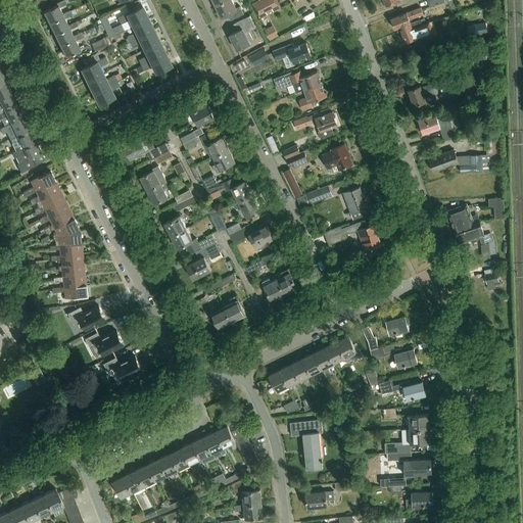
[(48,20),(62,14),(59,7),(66,4),(64,0),(63,0),(56,4),(57,5),(44,12),(48,20)]
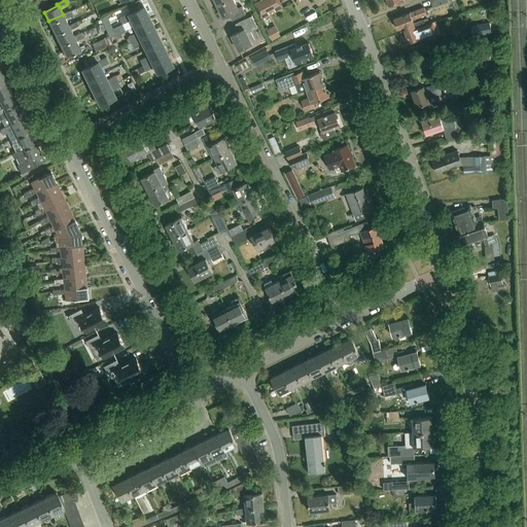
[(234,0),(229,0),(217,6),(223,19),(230,15),(232,21),(245,13),(241,6),(238,7),(234,0)]
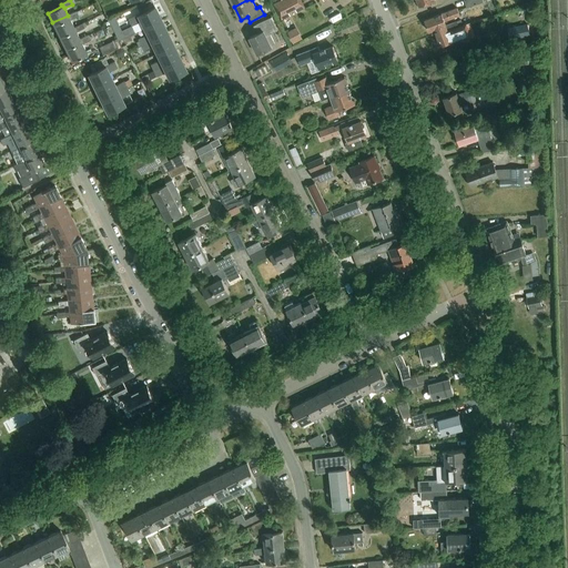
[(283,20),(291,16),(290,12),(295,10),(297,12),(306,8),(302,0),(282,0),(274,4),(283,20)]
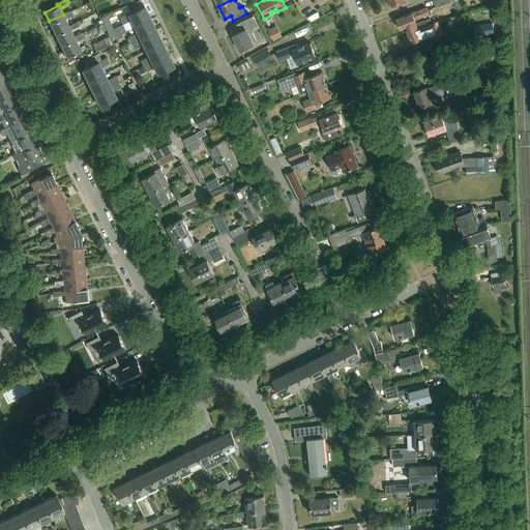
[(130,20),(134,26),(150,19),(144,6),(119,19),(122,24),(130,20)]
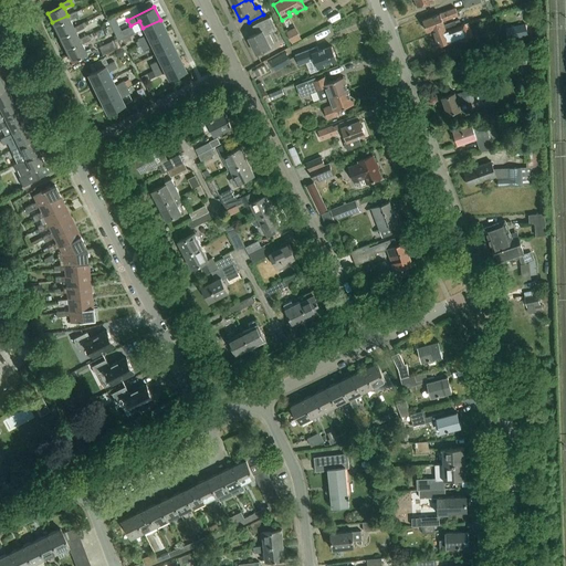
[(443,24),(444,24),(442,20),(458,14),(456,8),(423,20),(427,31),(433,29),(443,24)]
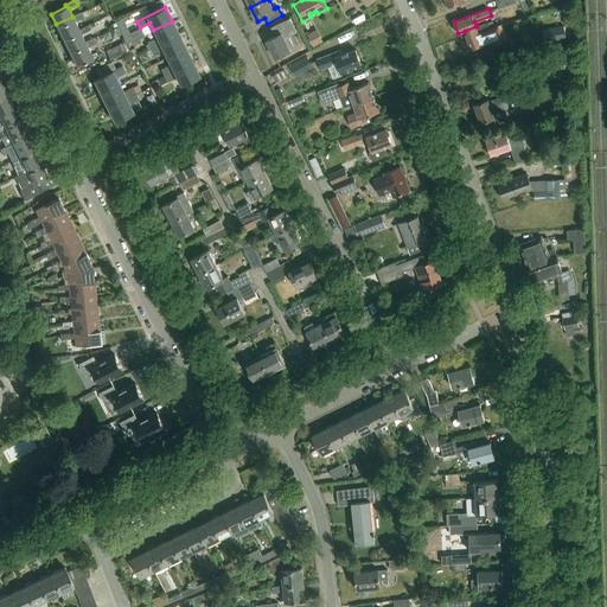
[(81,12),(72,17),(56,24),(63,37),(80,30),(75,21),(83,17),(81,12)]
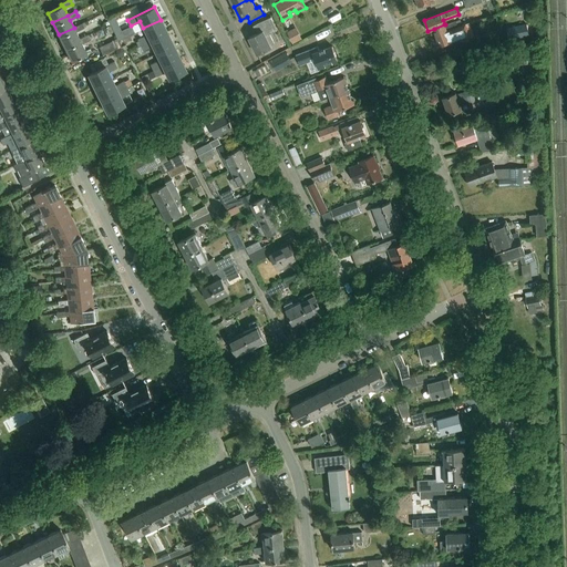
[(270,45),(275,43),(269,33),(277,29),(270,17),(256,23),(260,31),(249,38),(257,54),(270,47),(270,45)]
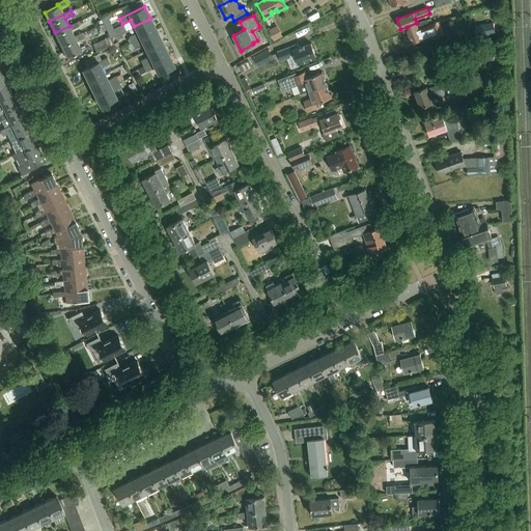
[(107,17),(102,19),(110,37),(126,30),(122,25),(113,29),(107,17)]
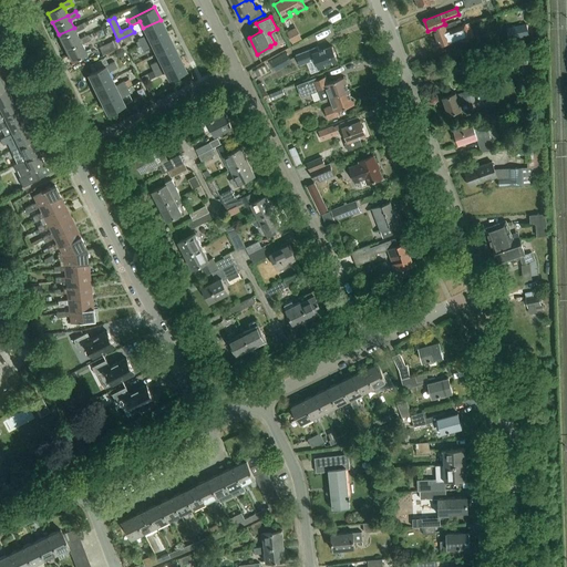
[(167,32),(161,20),(143,28),(146,34),(137,39),(141,45),(167,32)]
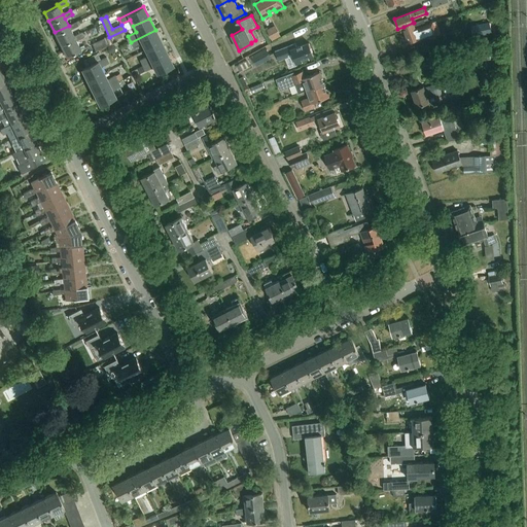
[(55,32),(60,43),(74,36),(71,30),(78,26),(76,22),(69,26),(55,32)]
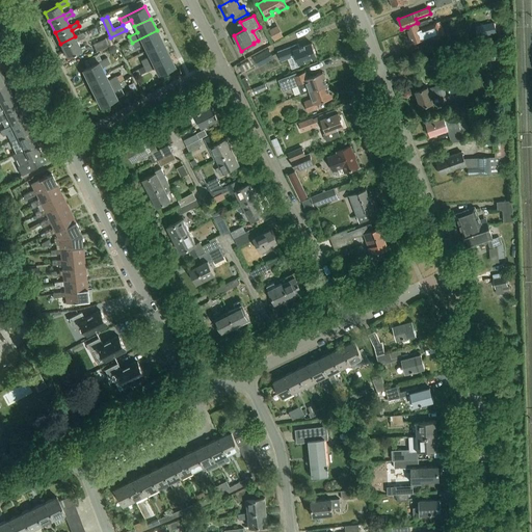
[(419,28),(418,23),(417,23),(407,27),(413,42),(423,38),(422,35),(436,30),(433,23),(419,28)]
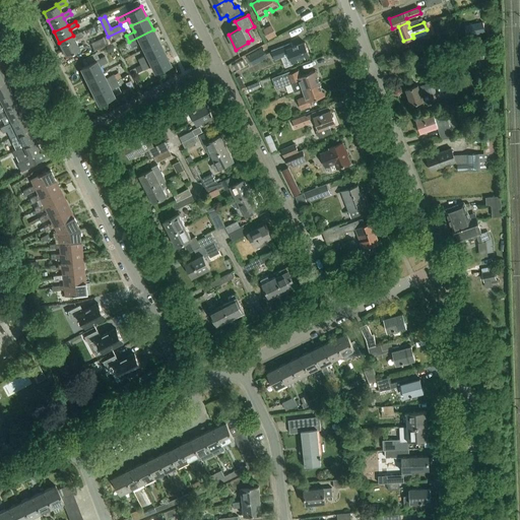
[(101,23),(94,26),(99,34),(104,30),(101,23)]
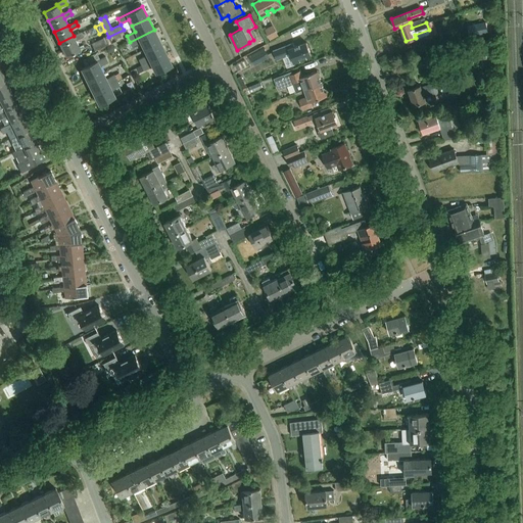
[(486,24),(469,27),(471,37),(488,34),(486,24)]
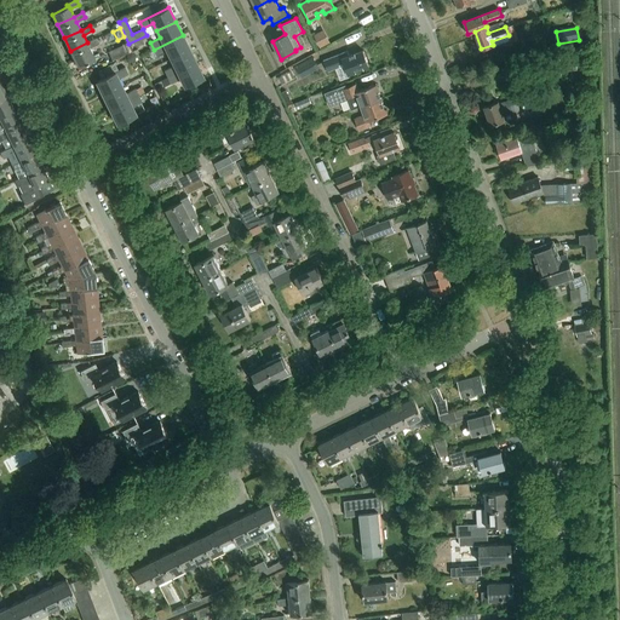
[(319,47),(329,42),(325,29),(313,34),(319,47)]
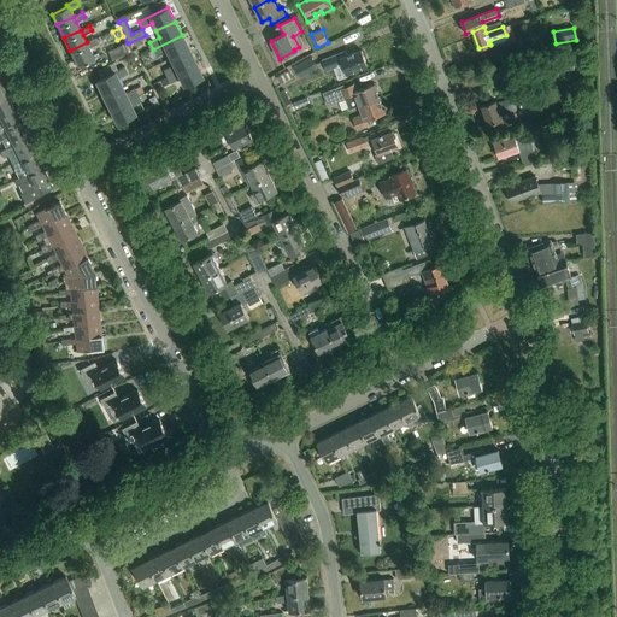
[(165,51),(169,58),(188,48),(182,35),(153,50),(156,56),(165,51)]
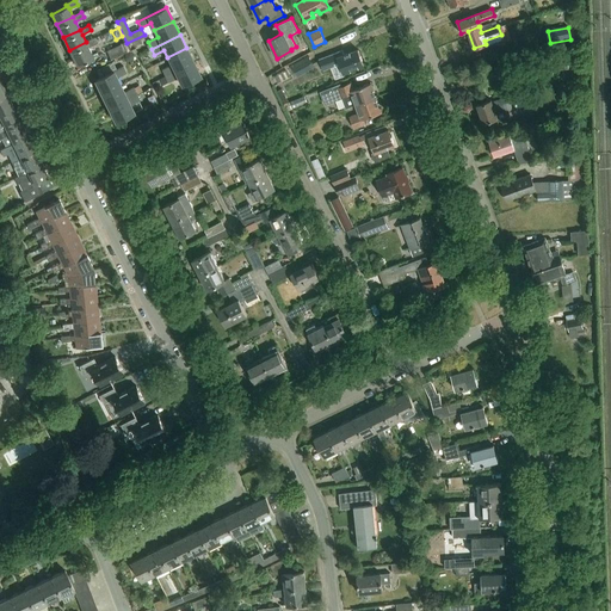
[(94,38),(86,42),(69,50),(78,66),(93,57),(88,47),(97,43),(94,38)]
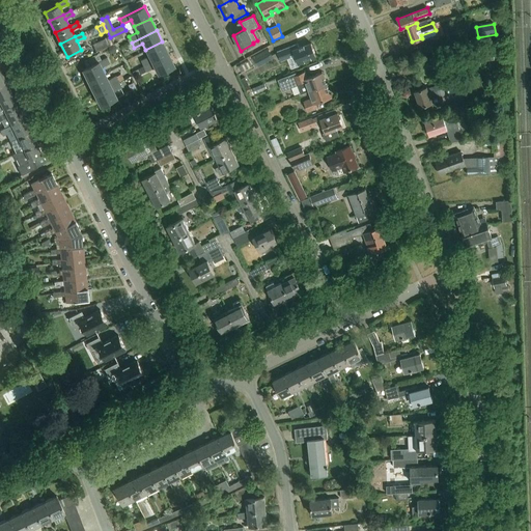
[(107,38),(93,45),(96,52),(111,46),(107,38)]
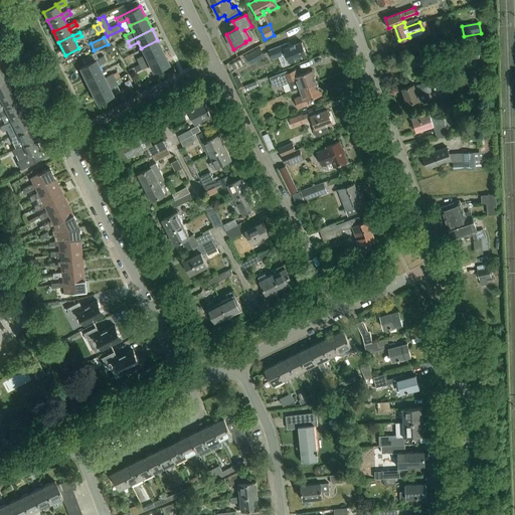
[(137,59),(139,64),(163,53),(157,40),(141,48),(144,55),(137,59)]
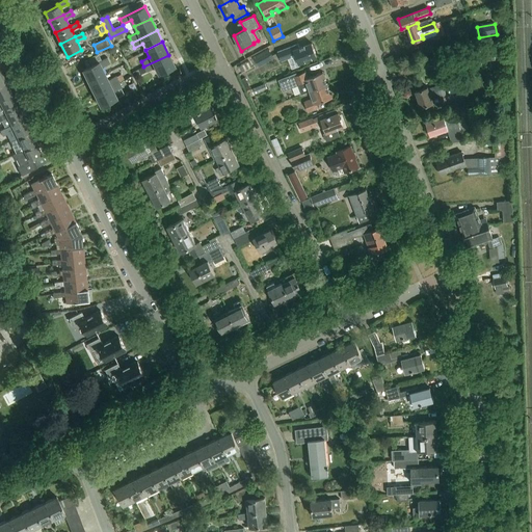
[(298,43),(277,51),(282,61),(288,59),(292,69),(299,67),(298,62),(316,56),(312,43),(300,47),(298,43)]
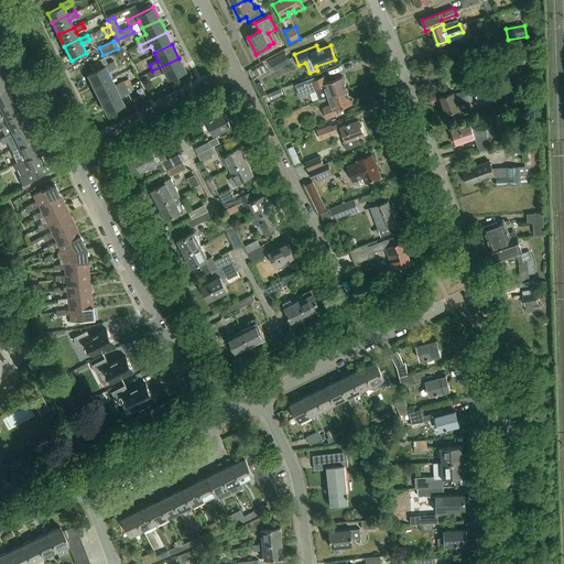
[(285,53),(271,61),(271,62),(275,69),(277,72),(292,63),(285,53)]
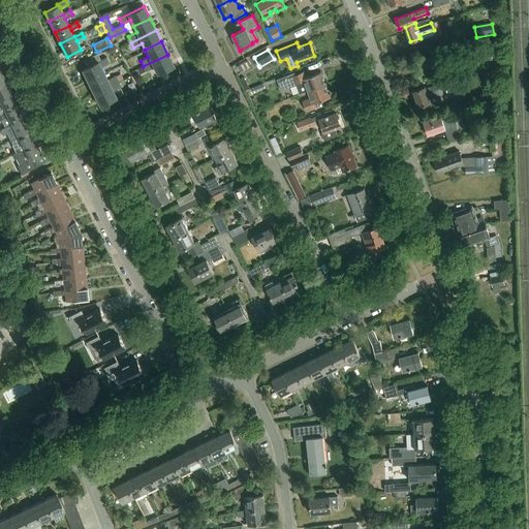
[(167,55),(143,66),(144,66),(138,69),(141,73),(146,71),(154,67),(156,73),(173,65),(167,55)]
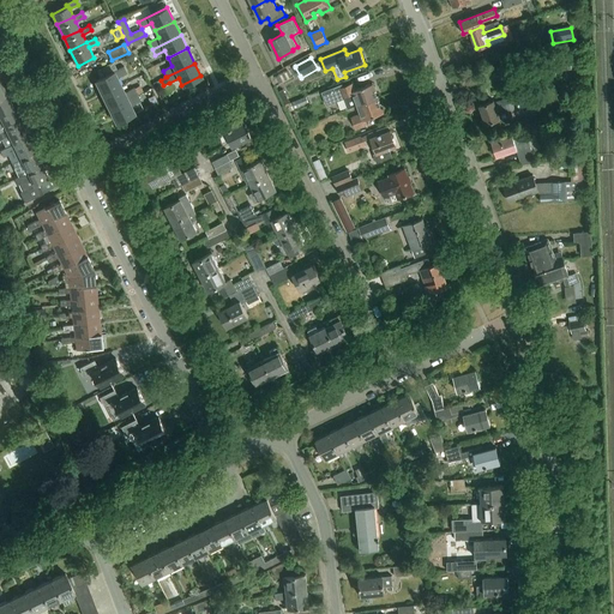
[(101,94),(120,85),(116,78),(126,73),(124,67),(95,80),(101,94)]
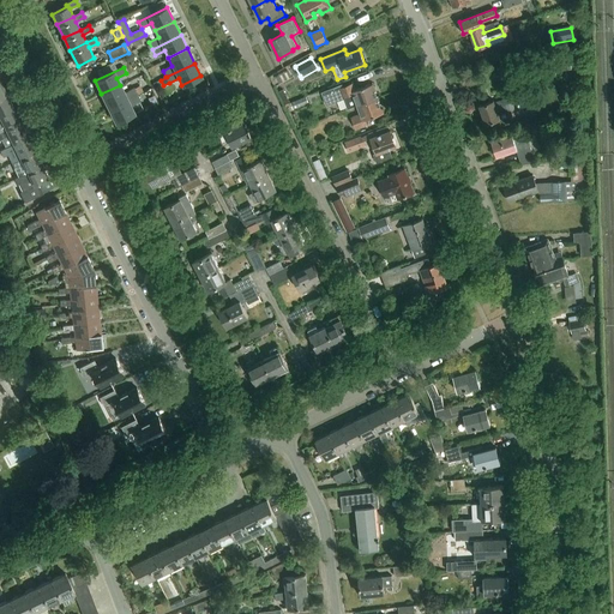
[(353,83),(341,88),(339,84),(323,91),(326,103),(344,97),(348,108),(356,106),(378,97),(372,83),(355,90),(353,83)]
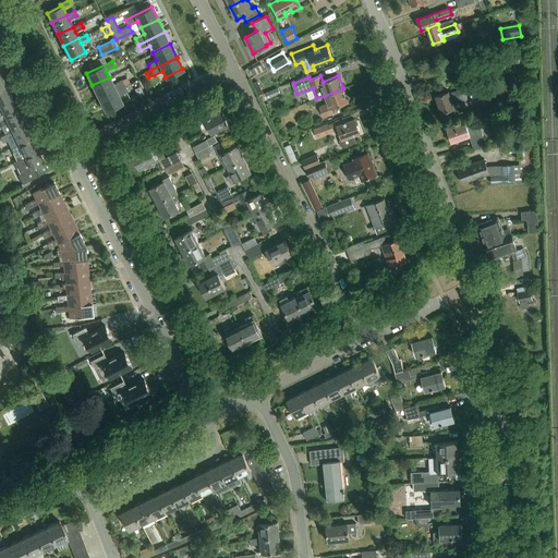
[(109,77),(92,85),(98,98),(124,85),(121,80),(112,84),(109,77)]
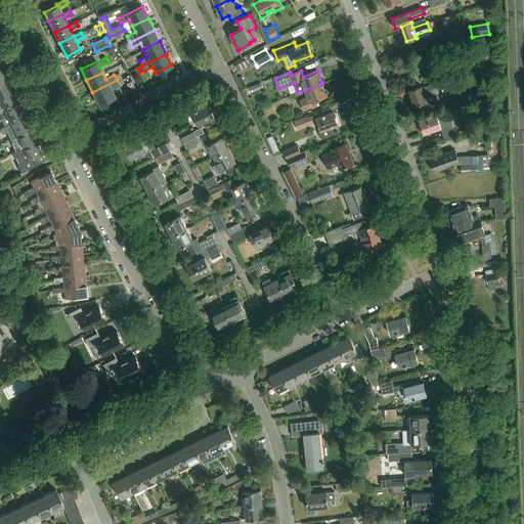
[(238,78),(244,89),(248,87),(243,76),(238,78)]
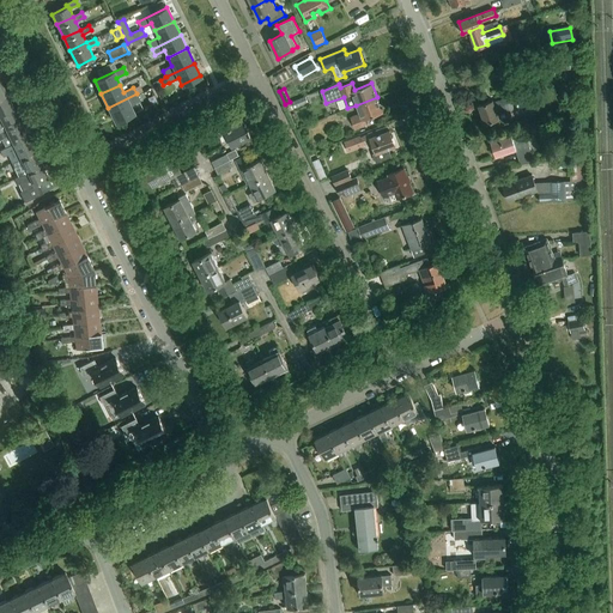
[(140,101),(137,93),(108,108),(115,122),(133,113),(129,105),(140,101)]
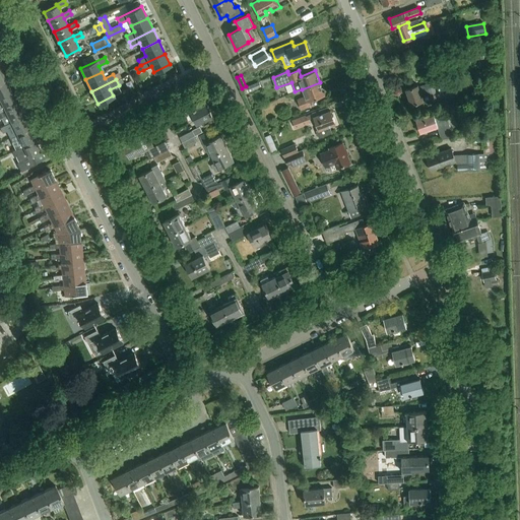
[(0,98),(12,92),(6,80),(0,83),(0,98)]
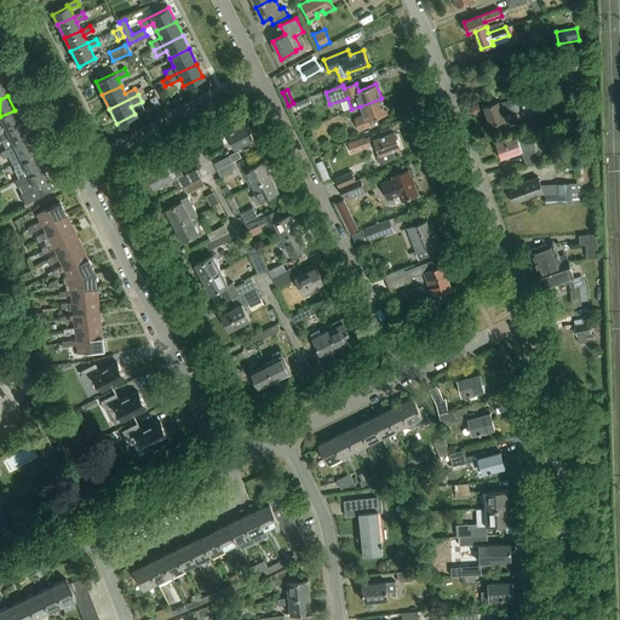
[(499,103),(498,101),(483,107),(491,125),(504,120),(505,126),(516,122),(514,114),(520,112),(515,97),(499,103)]
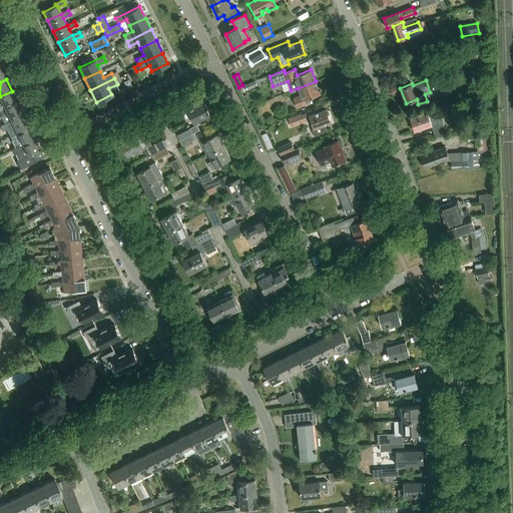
[(257,81),(243,86),(245,92),(259,86),(257,81)]
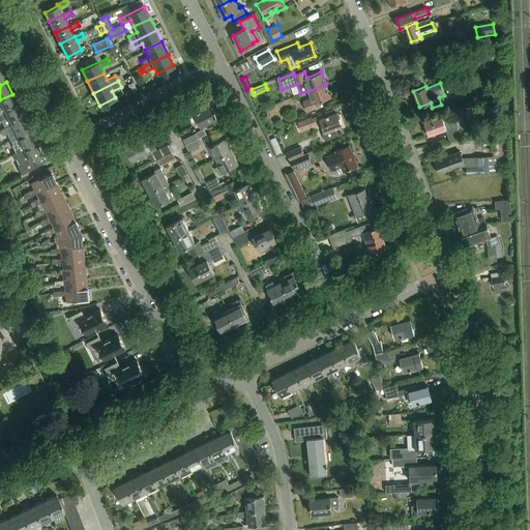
[(330,97),(326,84),(307,91),(311,98),(303,101),(306,111),(318,108),(316,102),(330,97)]
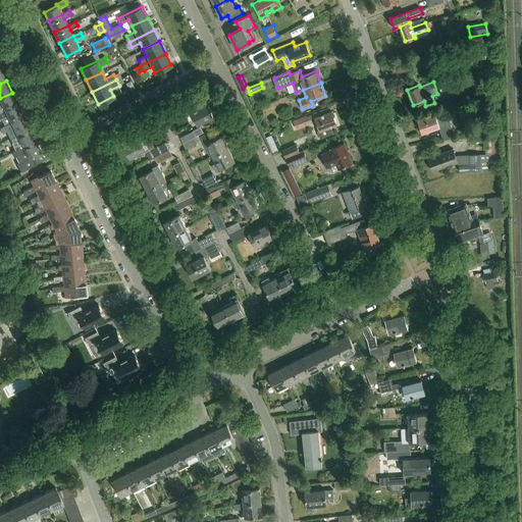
[(12,93),(0,98),(0,113),(18,105),(12,93)]
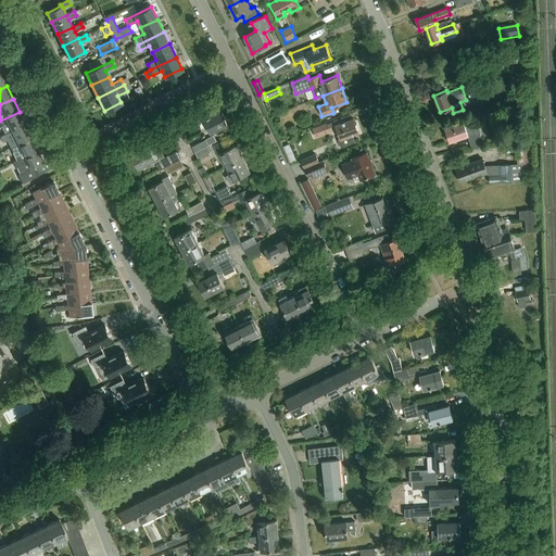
[(210,106),(198,112),(202,121),(204,119),(211,133),(227,124),(219,111),(214,114),(210,106)]
